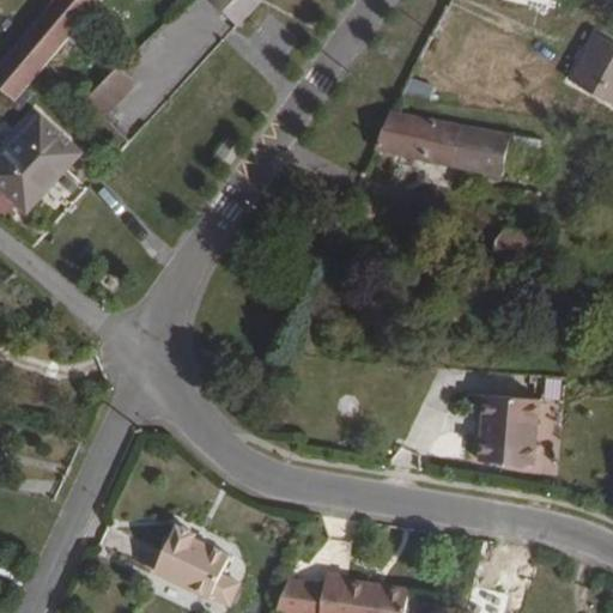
[(53,0),(0,62),(0,87),(14,102),(52,65),(101,0),(53,0)]
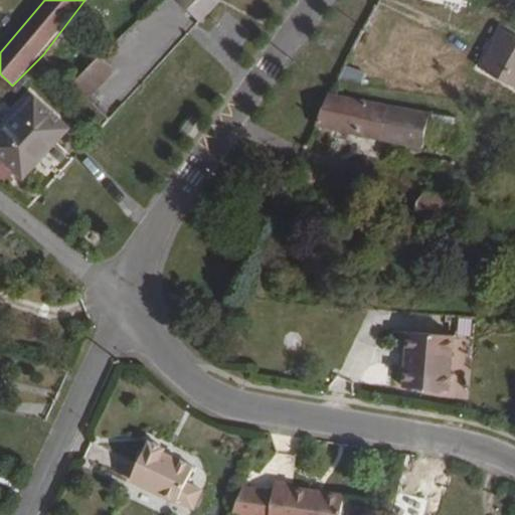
[(177,0),(189,14),(205,0),(177,0)]
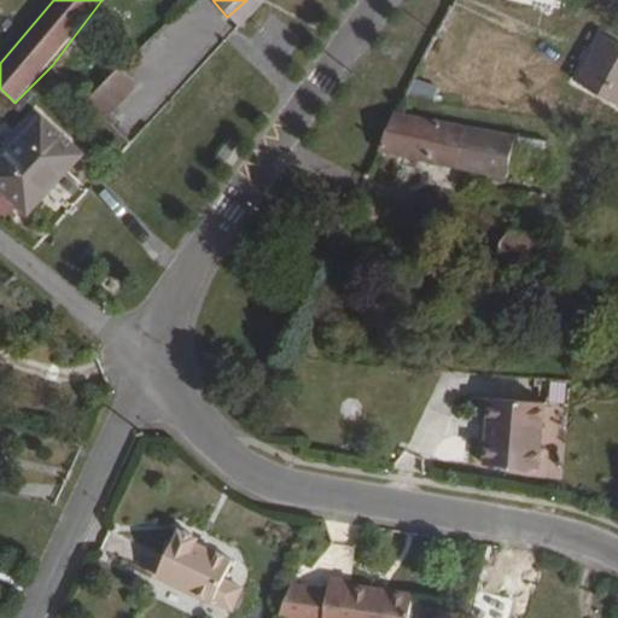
[(242,29),(266,4),(262,0),(246,0),(227,17),(242,29)]
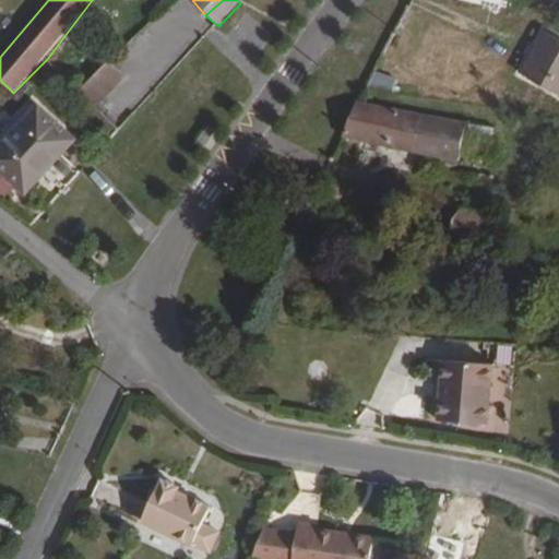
[(502,0),(459,0),(501,9),(502,0)]
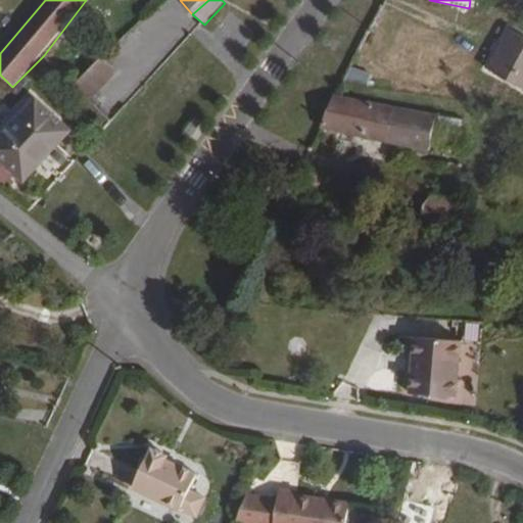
[(522,36),(508,29),(486,67),(522,88),(522,36)]
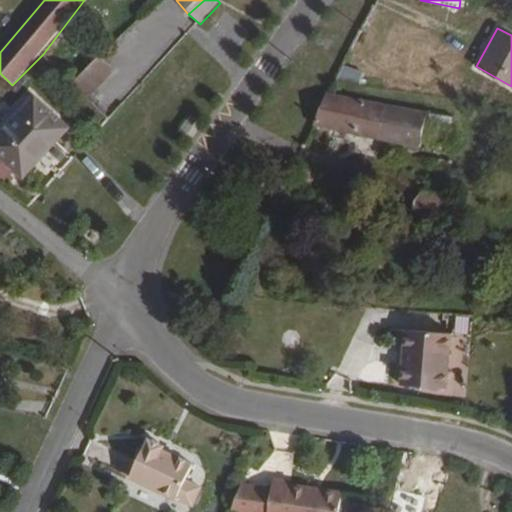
[(89,96),(116,71),(99,55),(74,81),(89,96)]
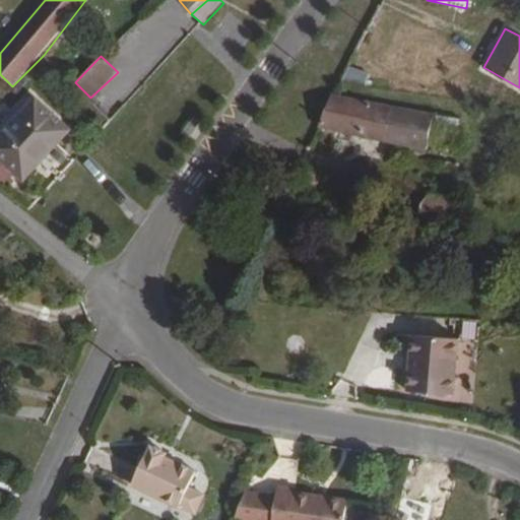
[(370,73),(349,67),(341,79),(365,86),(370,73)]
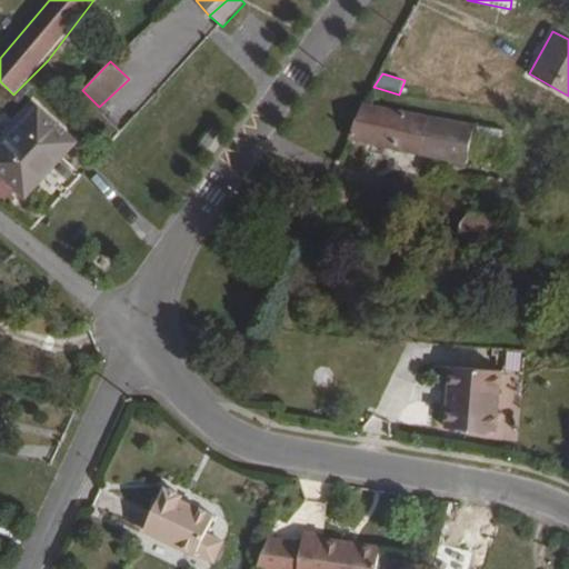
[(468,165),(476,123),(362,102),(349,138),(468,165)]
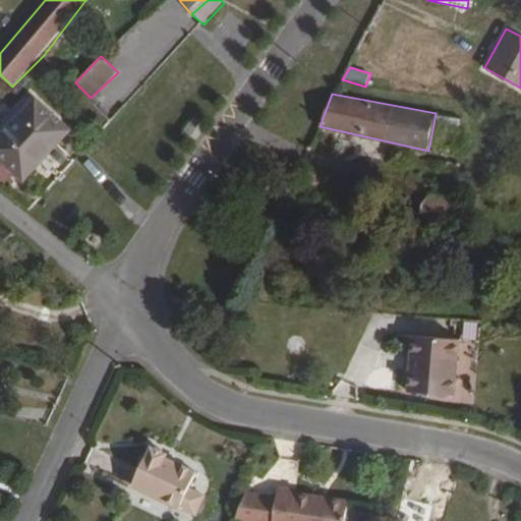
[(72,128),(36,95),(7,126),(0,133),(0,161),(23,182),(72,128)]
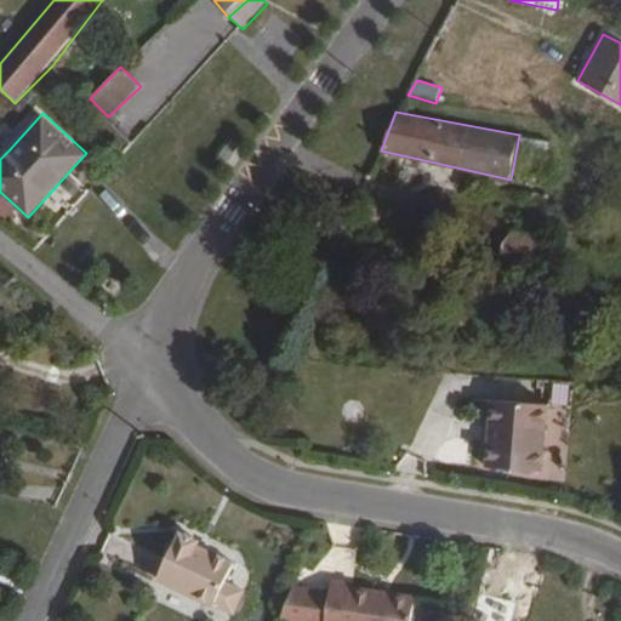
[(214,160),(220,165),(227,155),(221,151),(214,160)]
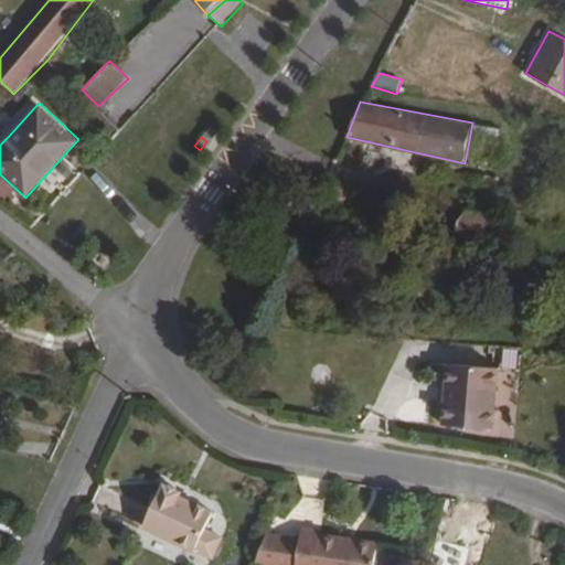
[(466,209),(457,232),(497,237),(503,215),(466,209)]
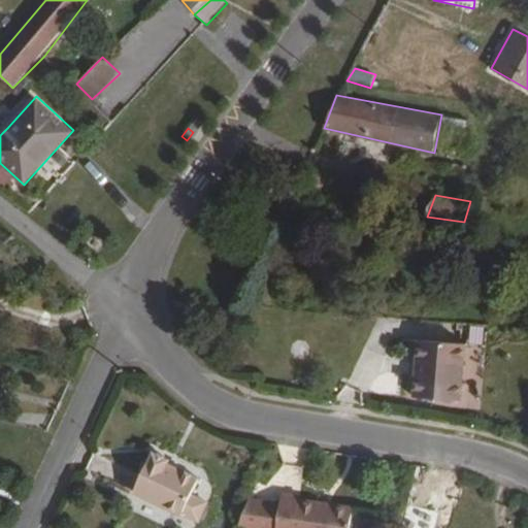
[(485,328),(471,327),(470,343),(484,344),(485,328)]
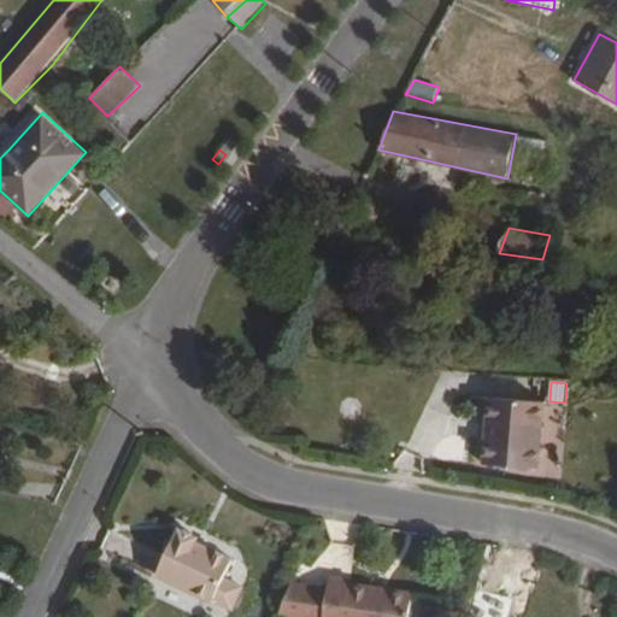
[(540,469),(547,403),(488,397),(482,463),(540,469)]
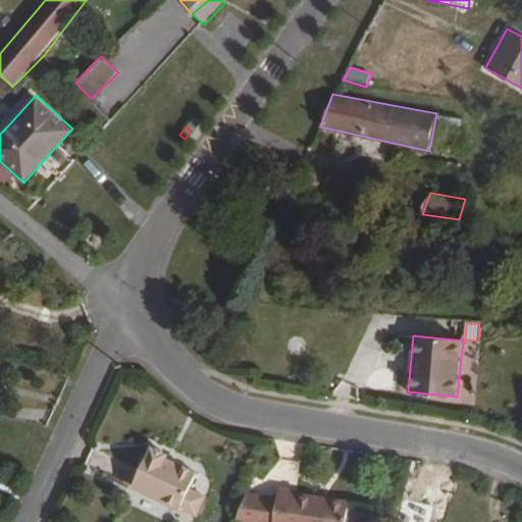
[(169,453),(152,445),(132,488),(179,511),(179,510),(197,518),(207,496),(190,488),(198,471),(168,457),(169,453)]
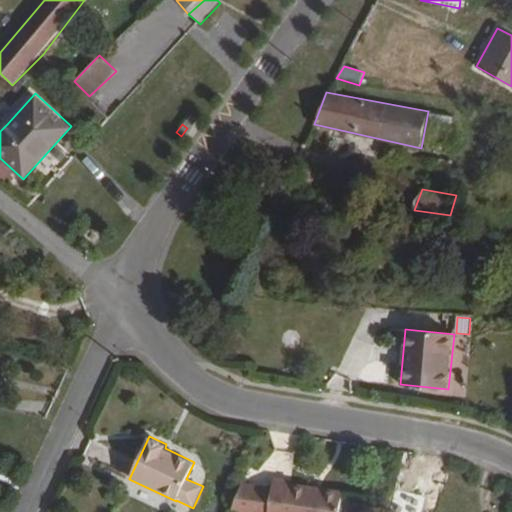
[(339,511),(342,500),(344,491),(291,483),(291,480),(274,477),(272,487),(243,483),(230,511),(339,511)]
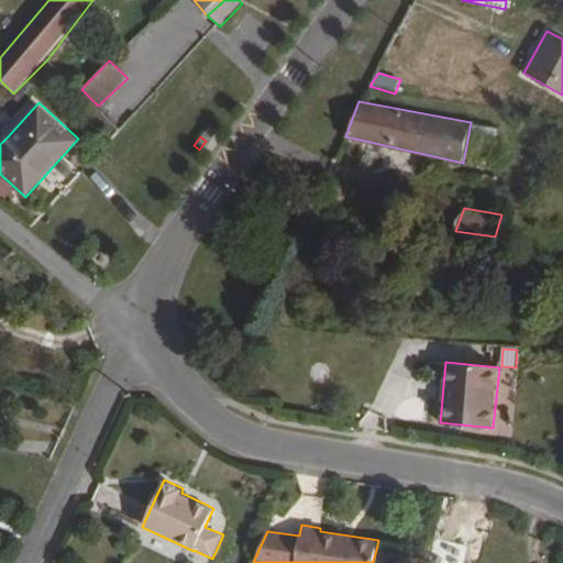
[(376,550),(374,562),(408,562),(409,554),(376,550)]
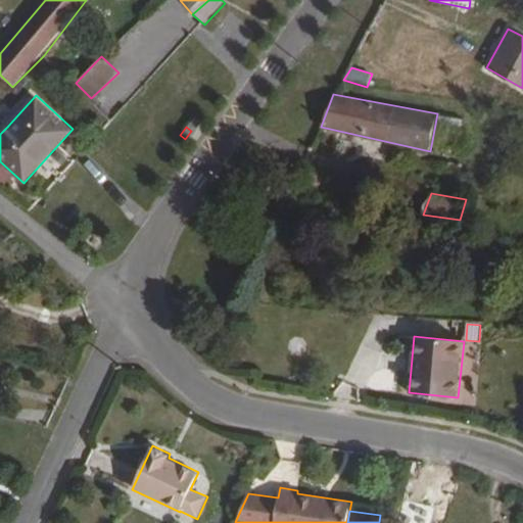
All buildings are outlined.
